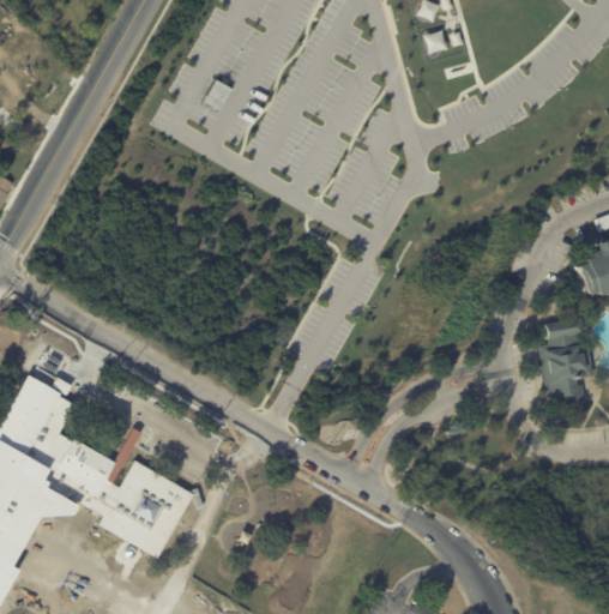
[(430,53),(447,47),(441,30),(424,36),(430,53)]
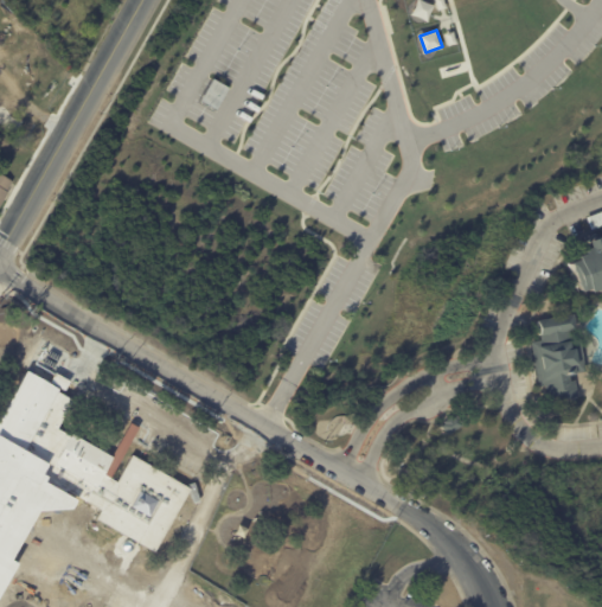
[(203,101),(218,109),(230,87),(215,78),(203,101)]
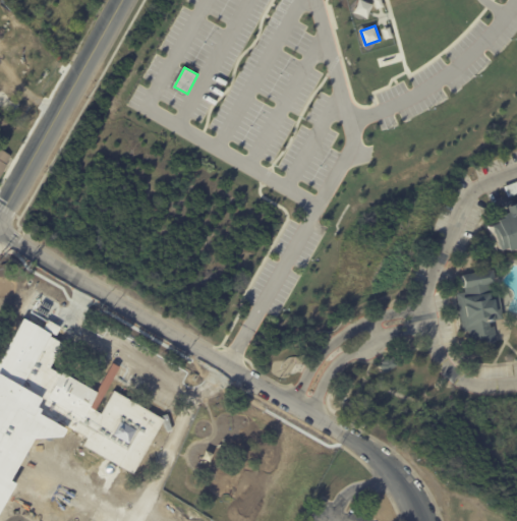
[(14,157),(10,166),(11,166),(3,180),(2,180),(0,183),(0,149),(15,157),(14,157)]
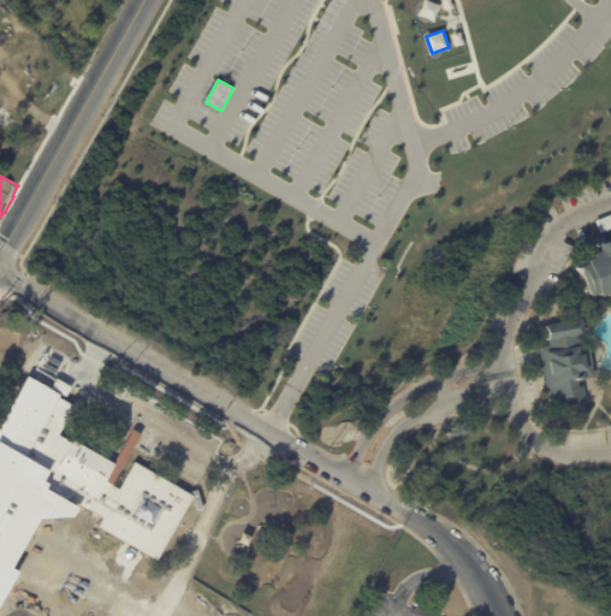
[(610,229),(603,232),(598,220),(610,215),(610,229)]
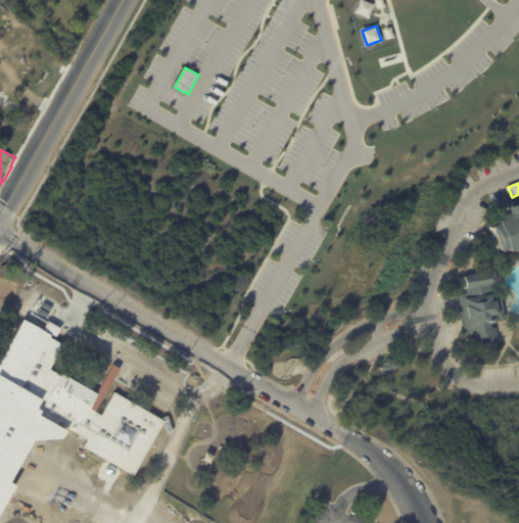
[(518,249),(512,251),(511,248),(504,251),(501,243),(496,245),(491,236),(497,234),(493,227),(502,224),(501,221),(506,219),(505,216),(512,212),(510,207),(518,204),(518,249)]
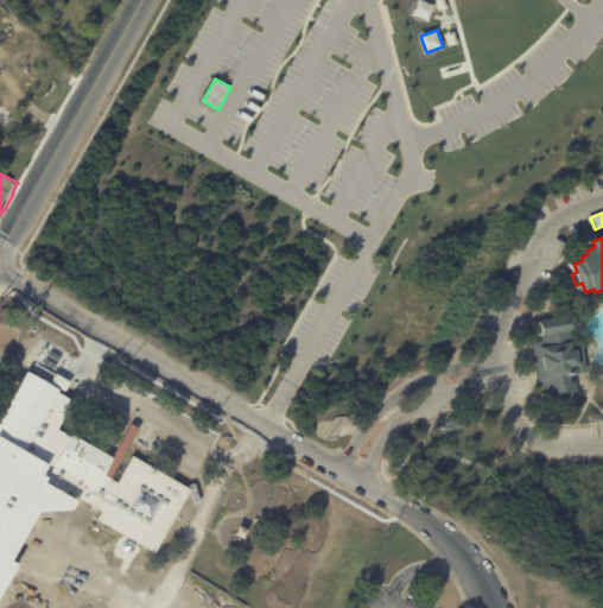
[(579,328),(579,330),(573,331),(573,336),(578,335),(578,340),(584,339),(589,372),(579,373),(579,374),(572,375),(573,382),(578,381),(581,397),(564,399),(564,397),(553,398),(552,386),(543,387),(534,343),(545,342),(544,334),(540,331),(540,325),(541,322),(541,321),(577,315),(579,328)]
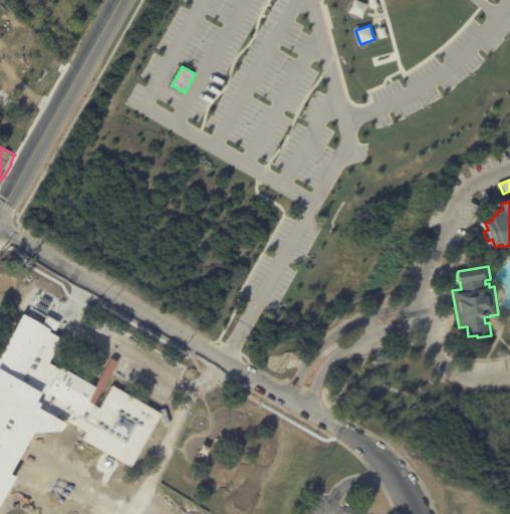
[(0,513),(0,352),(23,313),(50,329),(49,331),(63,338),(49,362),(95,387),(87,401),(100,408),(112,384),(163,413),(132,467),(82,438),(86,431),(56,414),(54,418),(63,423),(59,431),(30,432),(7,473),(12,476),(0,497),(0,513)]
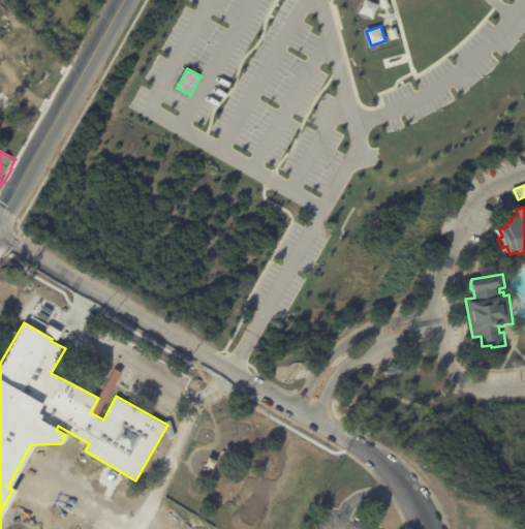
[(407,370),(393,379),(388,370),(391,368),(390,367),(400,360),(407,370)]
